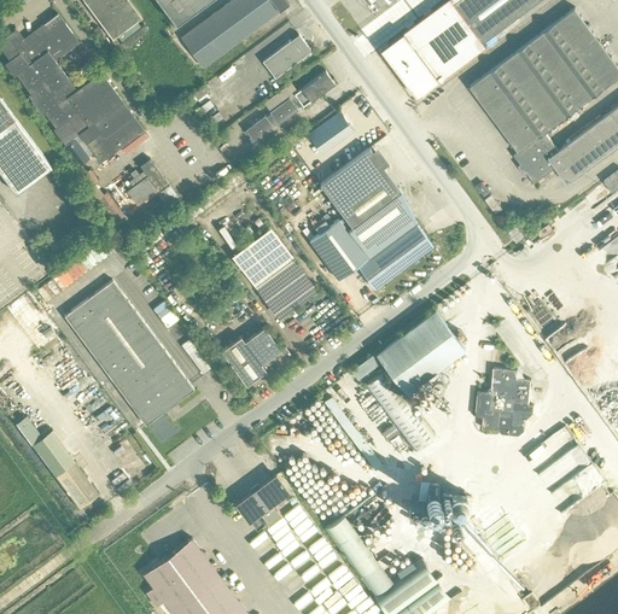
[(81,0),(112,41),(117,37),(135,23),(141,19),(127,0),(81,0)]
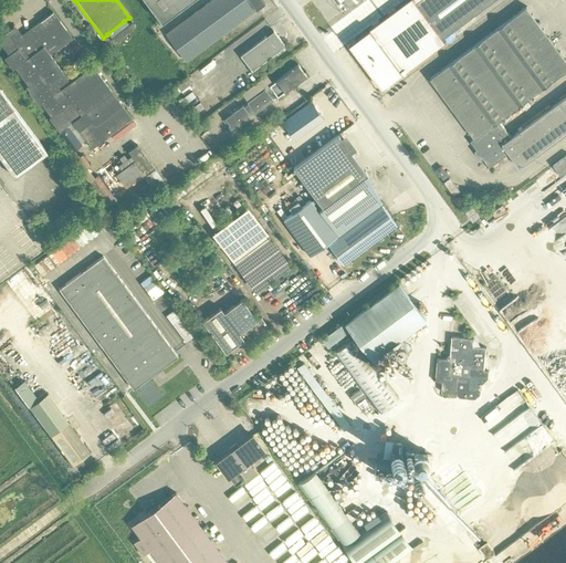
[(143,0),(160,22),(190,0),(143,0)]
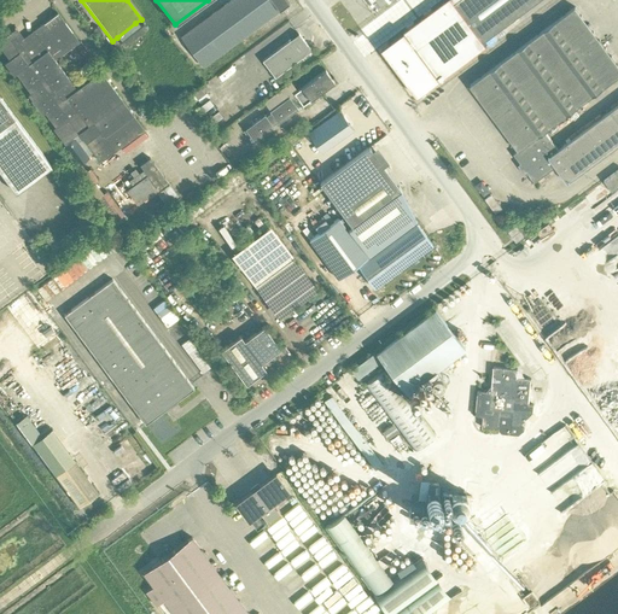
[(235,0),(181,40),(203,69),(289,5),(284,0),(235,0)]
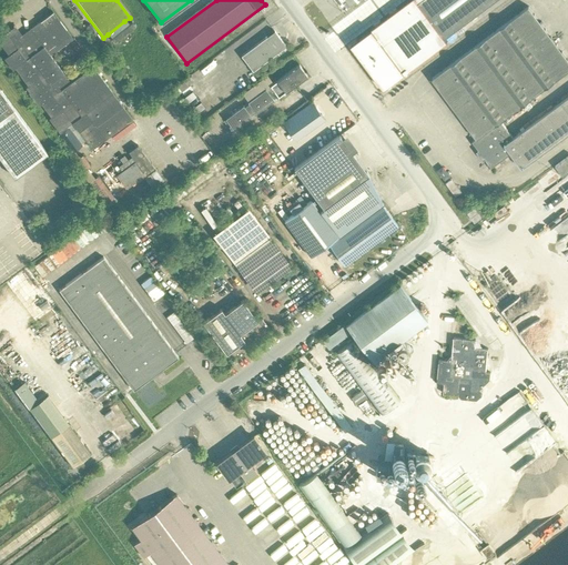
[(375,64),(371,69),(385,89),(405,73),(405,76),(447,44),(444,41),(498,0),(424,0),(417,4),(414,0),(413,0),(373,30),(375,34),(361,46),(375,64)]
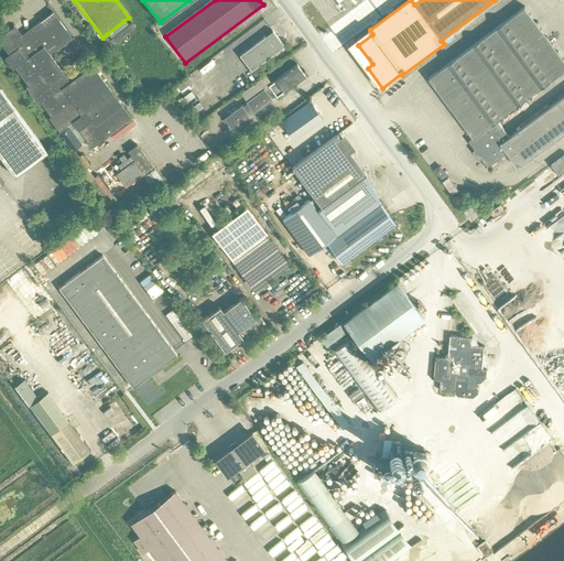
[(473,140),(468,142),(488,169),(507,154),(518,170),(563,135),(563,97),(509,139),(497,122),(563,72),(563,61),(524,8),(430,79),(458,119),(473,140)]
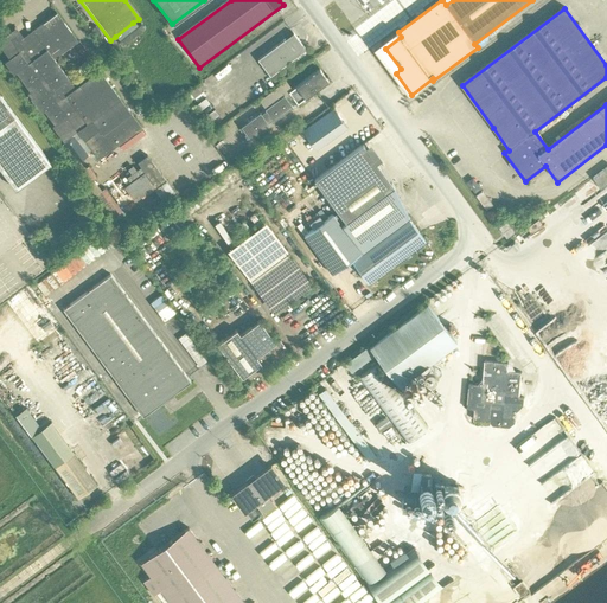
[(52,128),(63,143),(77,133),(98,161),(141,129),(98,72),(75,90),(55,62),(78,44),(57,14),(18,43),(11,33),(0,40),(0,49),(8,61),(4,64),(13,76),(16,75),(30,94),(27,95),(42,115),(44,113),(55,127),(52,128)]
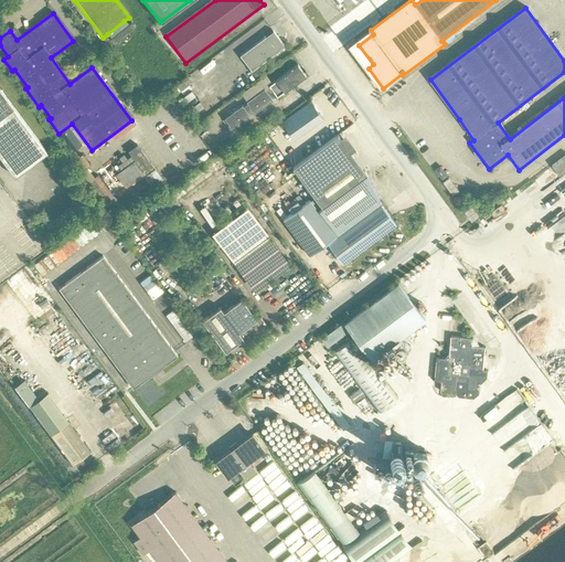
[(124,21),(107,34),(110,40),(128,27),(124,21)]
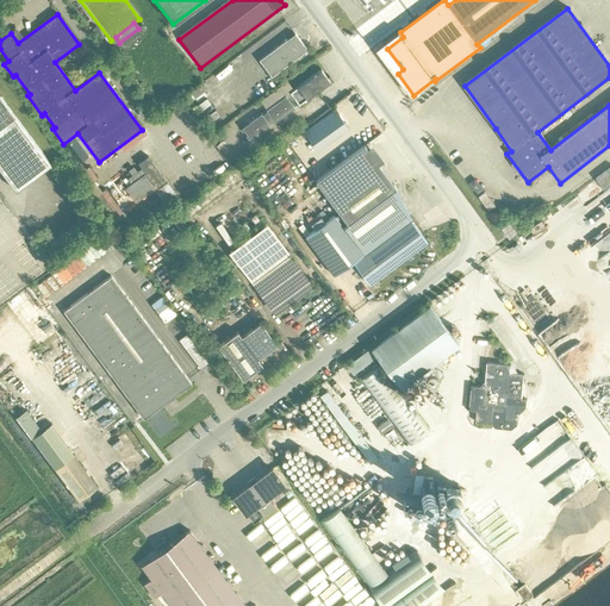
[(259,62),(272,79),(306,51),(294,35),(259,62)]
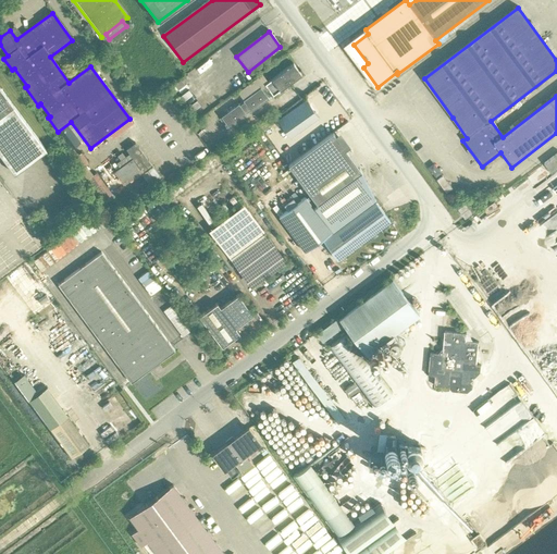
[(221,119),(229,130),(246,117),(244,113),(248,110),(250,113),(268,100),(267,98),(271,95),(272,97),(300,76),(293,65),(264,86),(265,88),(262,91),(260,89),(243,102),(244,103),(239,107),(238,106),(221,119)]
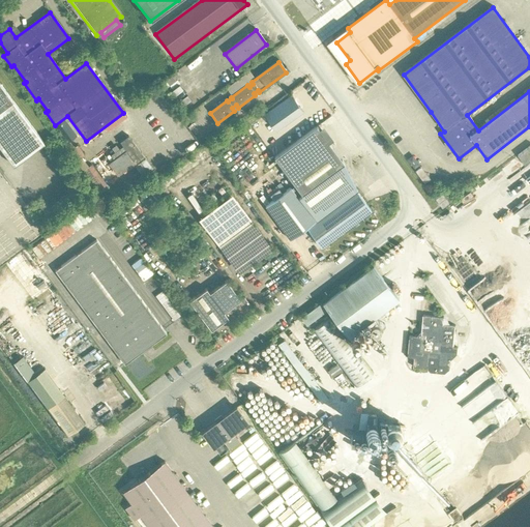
[(0,149),(13,167),(43,144),(0,85),(0,149)]
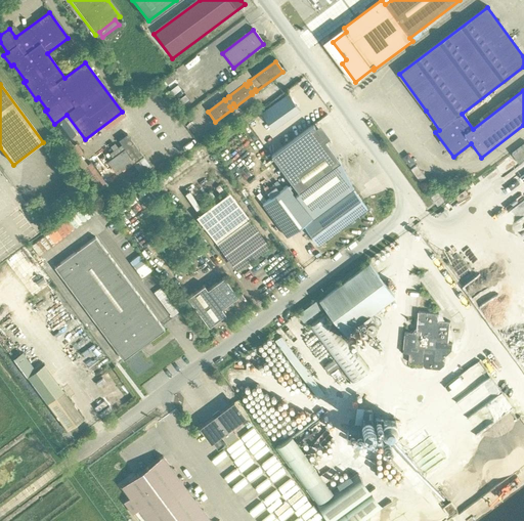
[(285,96),(253,120),(264,135),(297,113),(285,96)]
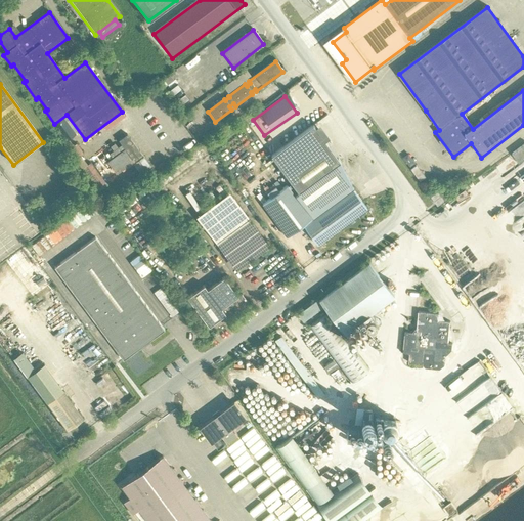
[(56,126),(66,140),(75,134),(64,120),(56,126)]
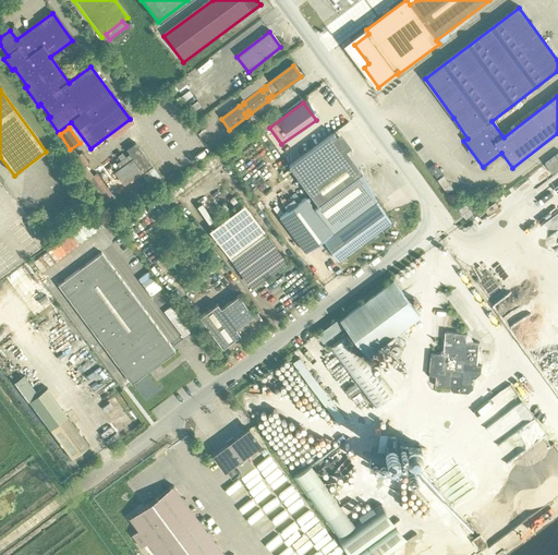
[(305,200),(279,219),(305,254),(322,241),(338,262),(390,224),(375,204),(376,203),(376,202),(374,203),(356,179),(363,175),(332,134),(288,168),(311,197),(306,201),(305,200)]
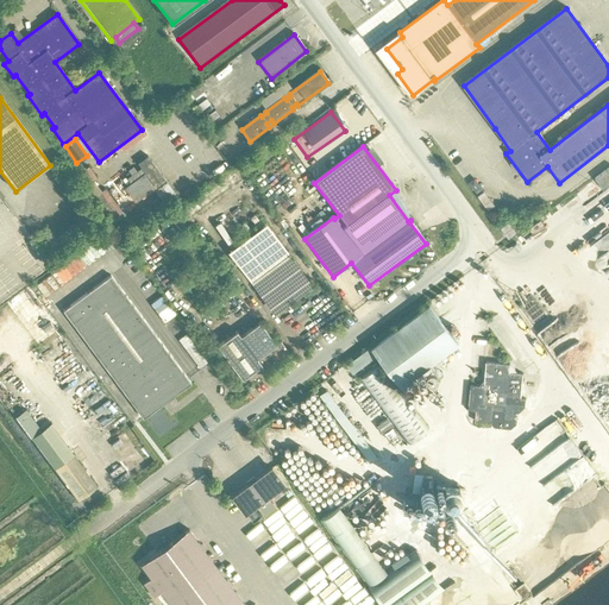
[(130,184),(125,188),(136,203),(164,182),(148,158),(137,165),(140,170),(126,180),(130,184)]
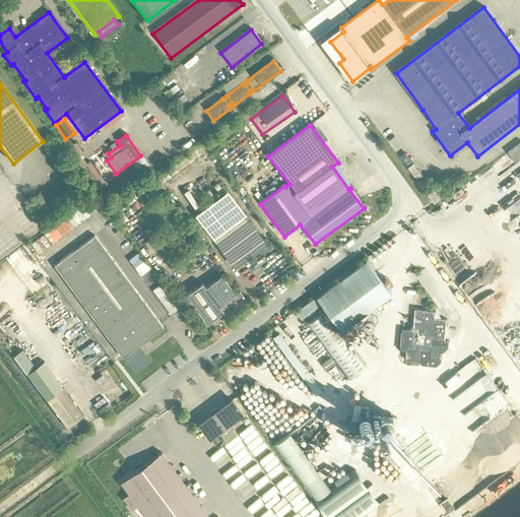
[(84,166),(95,181),(102,177),(90,162),(84,166)]
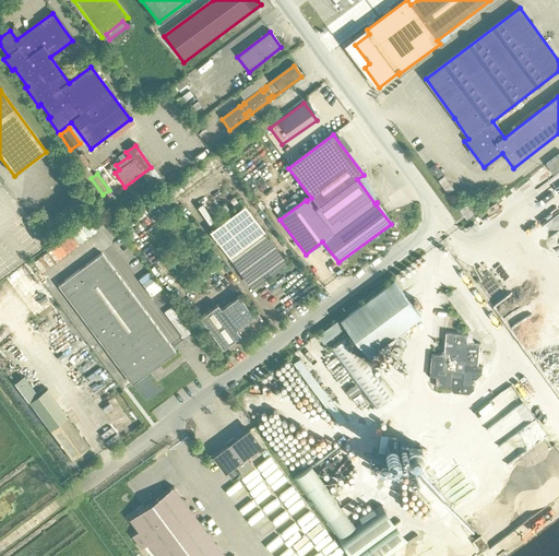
[(247,203),(209,228),(242,280),(245,279),(250,286),(286,263),(247,203)]
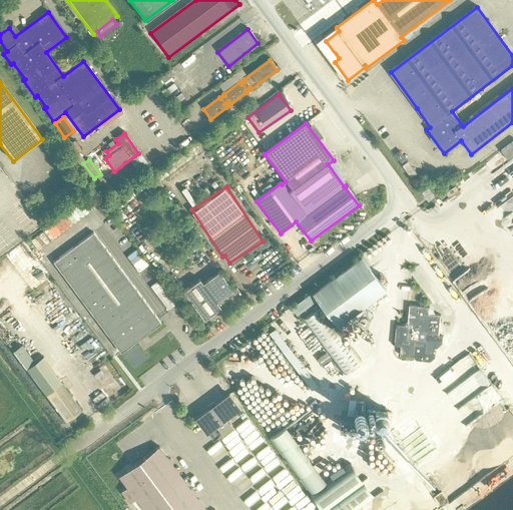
[(422,194),(425,198),(429,203),(435,198),(431,194),(428,190),(422,194)]
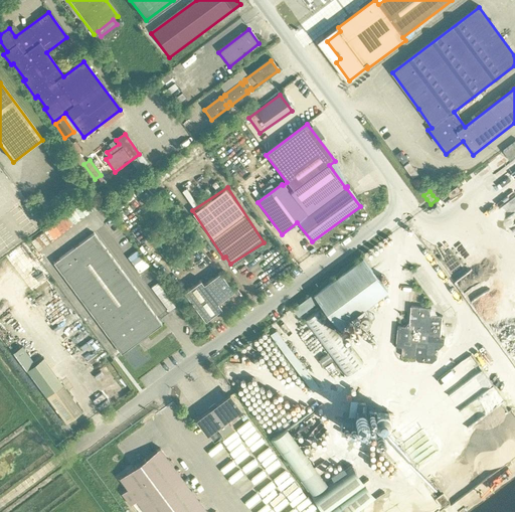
[(170,198),(166,202),(171,209),(175,206),(170,198)]
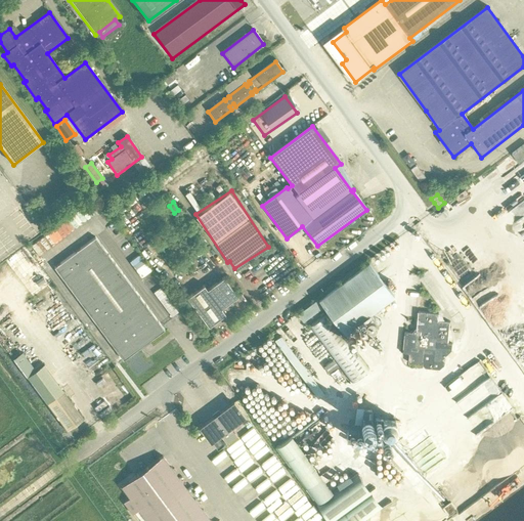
[(40,235),(48,246),(77,221),(69,212),(40,235)]
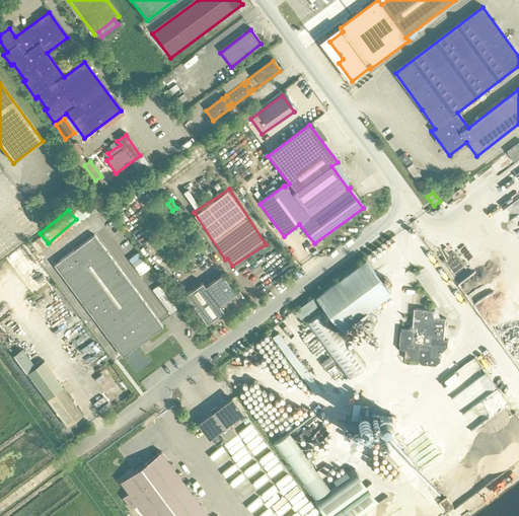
[(79,247),(54,267),(122,359),(162,328),(94,236),(90,238),(79,247)]
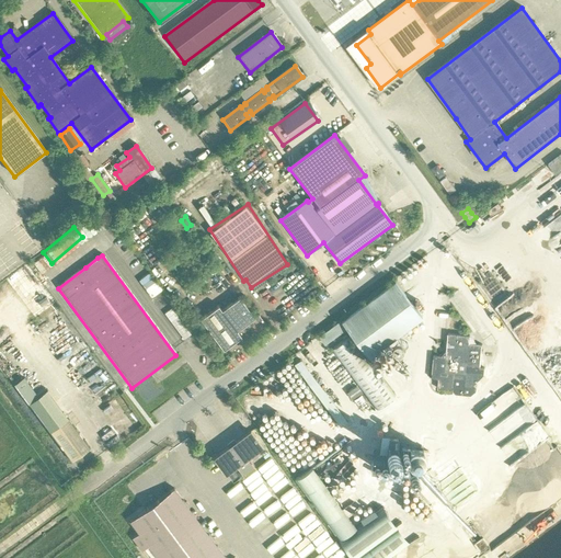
[(341,322),(368,359),(421,318),(395,282),(341,322)]
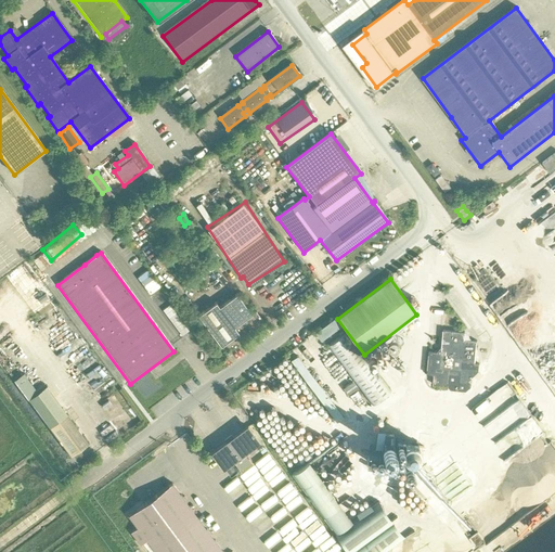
[(197,317),(220,347),(239,334),(241,337),(260,322),(254,313),(252,315),(236,295),(219,308),(216,304),(197,317)]
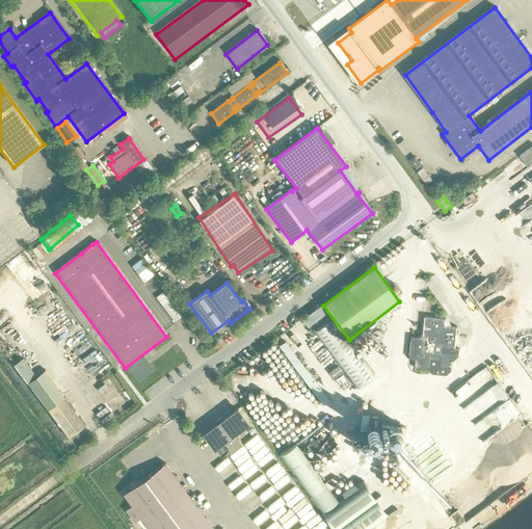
[(42,300),(53,315),(63,308),(53,292),(42,300)]
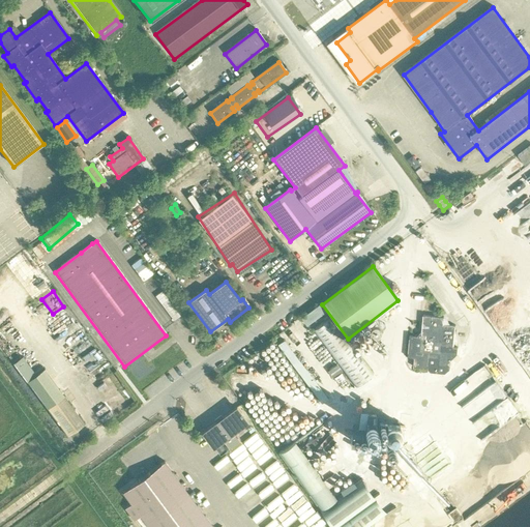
[(320,304),(300,320),(308,331),(328,316),(320,304)]
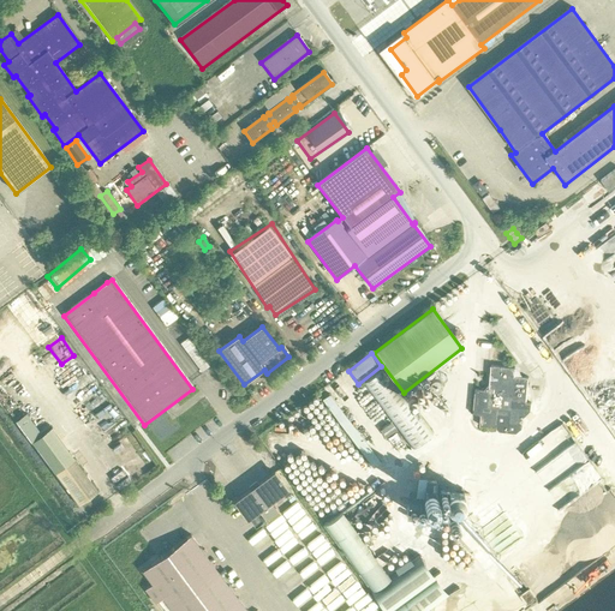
[(33,359),(0,383),(0,400),(79,507),(120,475),(33,359)]
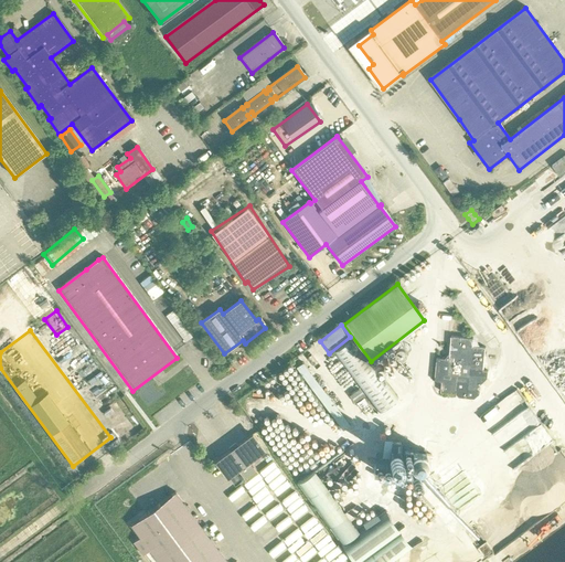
[(486,349),(472,348),(473,340),(451,338),(449,357),(448,357),(446,359),(446,360),(437,360),(435,383),(441,383),(440,393),(456,395),(458,399),(475,400),(479,396),(479,392),(477,390),(487,380),(488,372),(483,372),(486,349)]
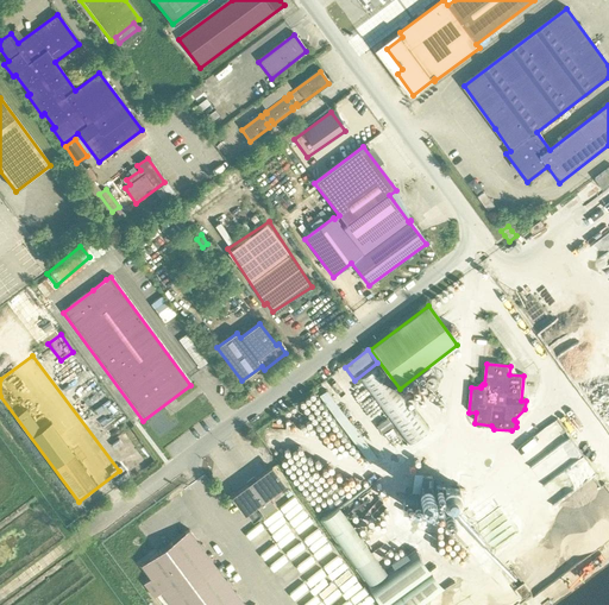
[(359,382),(408,447),(428,432),(380,366),(359,382)]
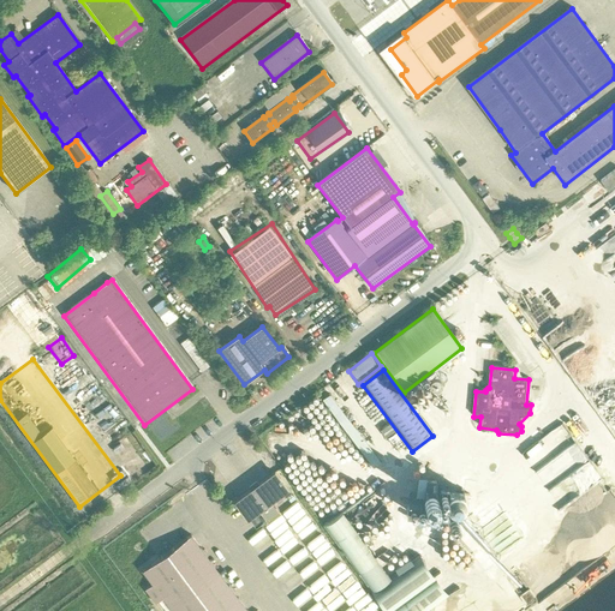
[(353,425),(346,430),(365,456),(371,451),(353,425)]
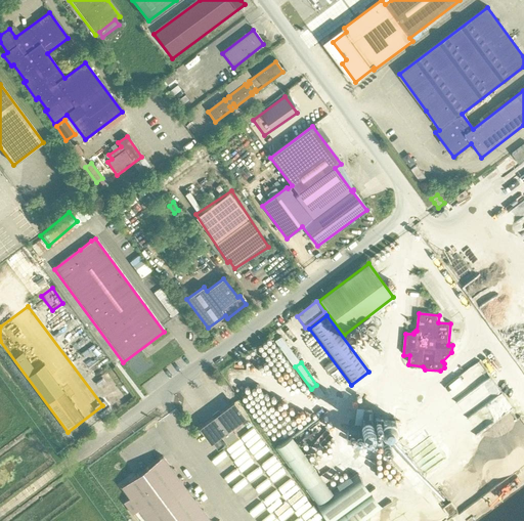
[(481,362),(444,386),(454,402),(491,379),(481,362)]
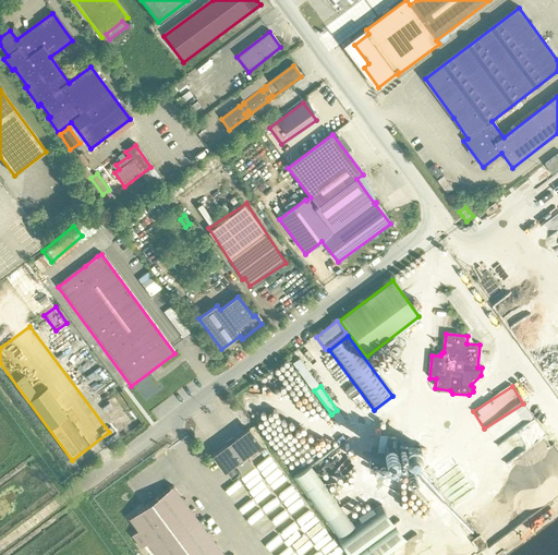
[(229,445),(214,457),(223,471),(233,463),(241,473),(253,465),(245,455),(258,445),(249,431),(232,443),(231,441),(228,444),(229,445)]
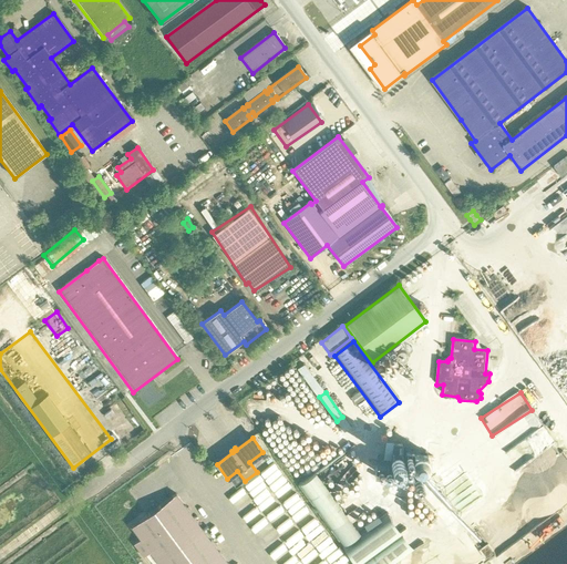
[(395,563),(414,552),(390,513),(381,519),(379,515),(364,524),(368,529),(359,534),(318,471),(301,481),(353,563),(395,563)]
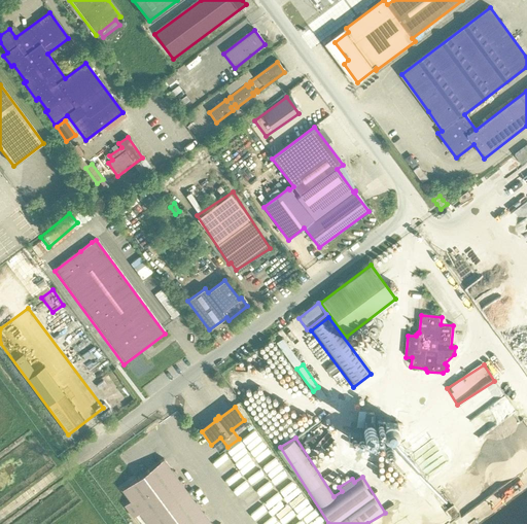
[(125,507),(133,518),(139,514),(146,523),(210,523),(163,460),(121,491),(130,502),(125,507)]
